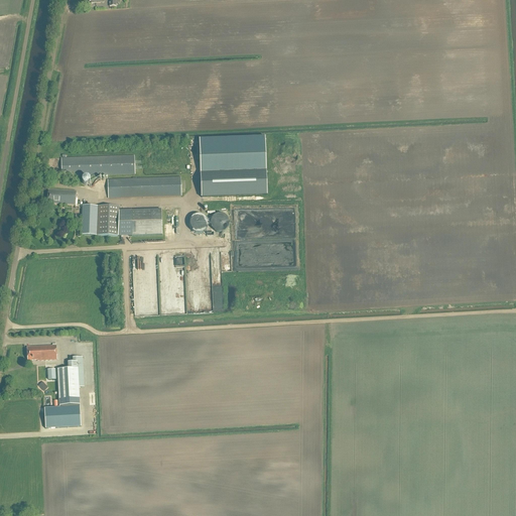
[(266,171),(265,138),(199,141),(201,177),(207,177),(207,173),(266,171)]
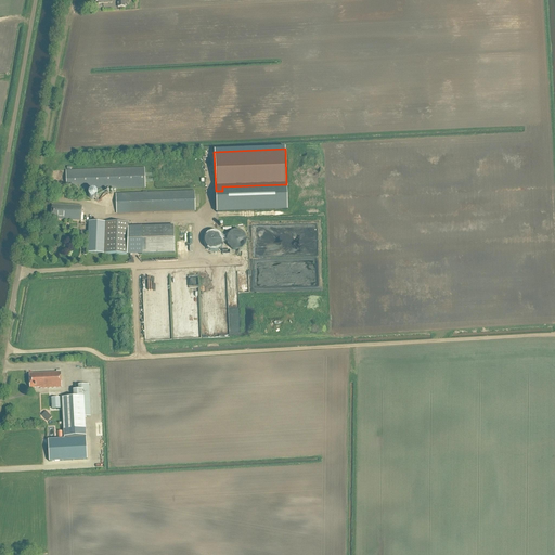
[(144,168),(66,170),(66,191),(145,189),(144,168)]
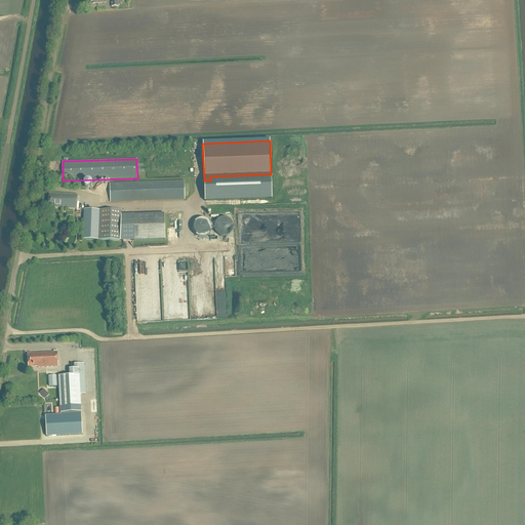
[(184,180),(110,184),(111,203),(185,200),(184,180)]
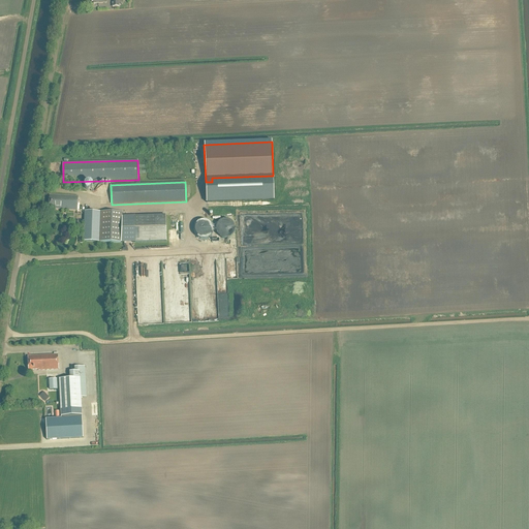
[(85,186),(85,187),(85,188),(85,189),(86,189),(86,190),(87,190),(88,191),(89,191),(90,191),(90,190),(91,190),(92,189),(92,188),(93,187),(93,186),(92,185),(92,184),(91,183),(90,183),(89,183),(88,183),(87,183),(86,183),(86,184),(85,185),(85,186)]
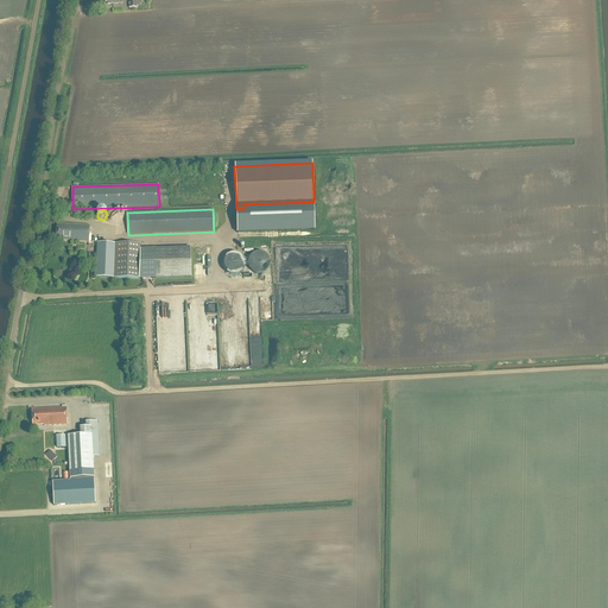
[(63,239),(63,241),(89,242),(89,227),(57,225),(56,238),(63,239)]
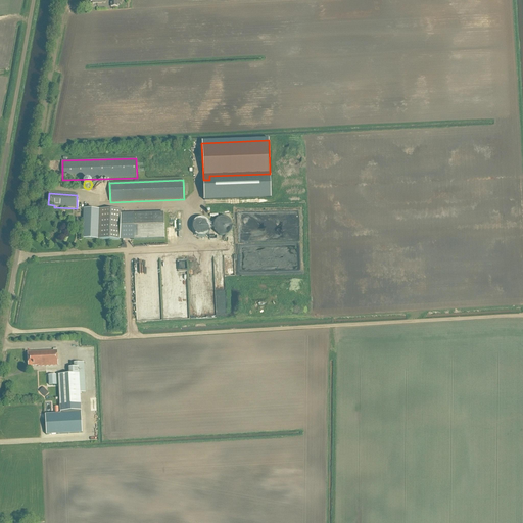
[(120,240),(121,210),(84,208),(82,239),(120,240)]
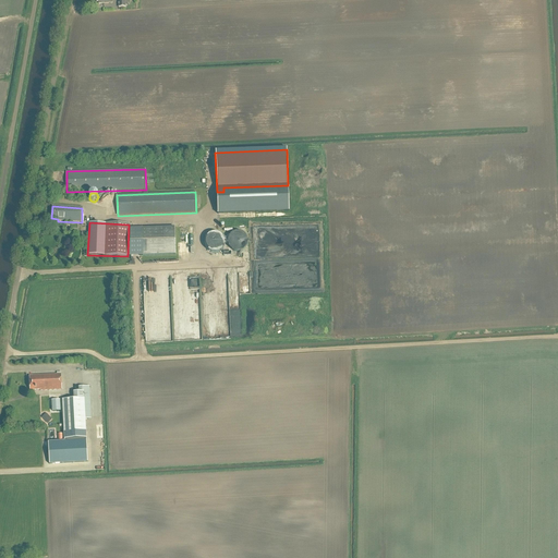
[(218,233),(217,233),(216,232),(215,232),(214,232),(213,232),(210,233),(209,233),(209,234),(208,234),(207,235),(206,237),(205,238),(205,239),(204,240),(204,241),(204,242),(204,243),(204,244),(204,245),(204,246),(205,247),(205,249),(206,250),(207,251),(208,251),(208,252),(209,252),(210,253),(211,253),(213,253),(214,253),(216,253),(218,253),(219,252),(220,252),(220,251),(221,251),(222,250),(222,249),(223,247),(223,246),(225,245),(225,244),(225,243),(225,242),(225,241),(225,240),(223,240),(223,239),(222,238),(222,237),(221,235),(220,234),(219,234),(219,233),(218,233)]
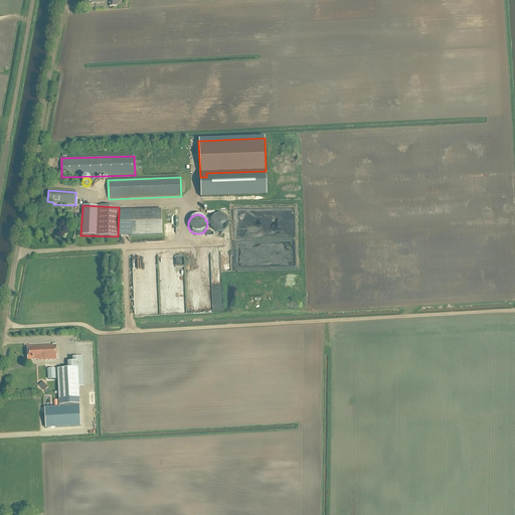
[(220,214),(219,214),(218,214),(217,214),(216,214),(215,215),(214,215),(213,216),(212,217),(211,218),(211,219),(210,219),(210,220),(210,221),(210,222),(210,223),(210,224),(210,225),(210,226),(210,227),(211,227),(211,228),(212,229),(213,230),(214,231),(215,231),(216,232),(217,232),(218,232),(220,232),(221,232),(222,232),(223,231),(224,231),(225,230),(226,229),(227,228),(227,227),(228,226),(228,225),(228,224),(228,223),(228,222),(228,221),(228,220),(228,219),(227,219),(227,218),(226,217),(226,216),(225,216),(223,215),(222,214),(221,214),(220,214)]
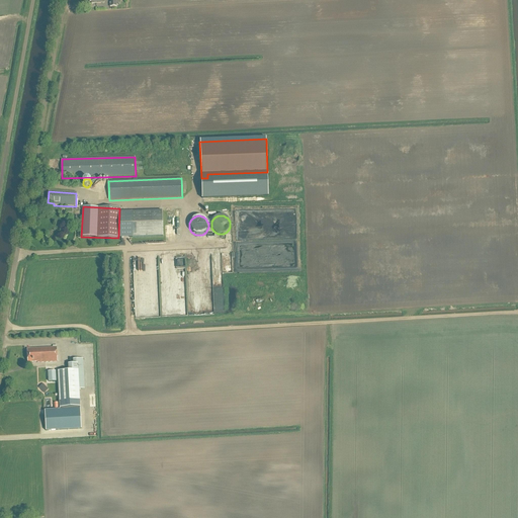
[(163,237),(163,227),(133,228),(133,238),(163,237)]
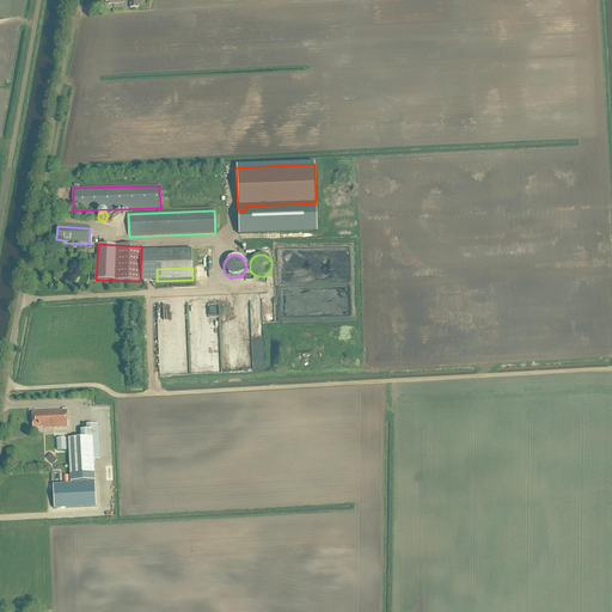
[(44,428),(44,429),(68,428),(67,410),(32,412),(34,428),(44,428)]
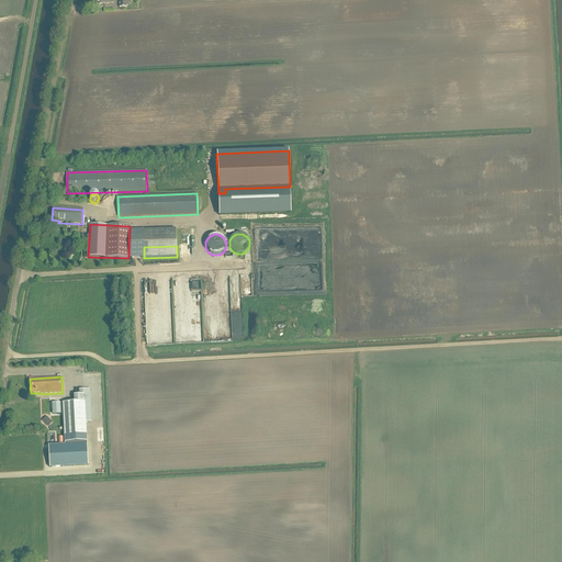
[(87,441),(86,423),(92,422),(90,389),(79,390),(80,394),(74,395),(75,402),(63,403),(64,416),(65,442),(87,441)]
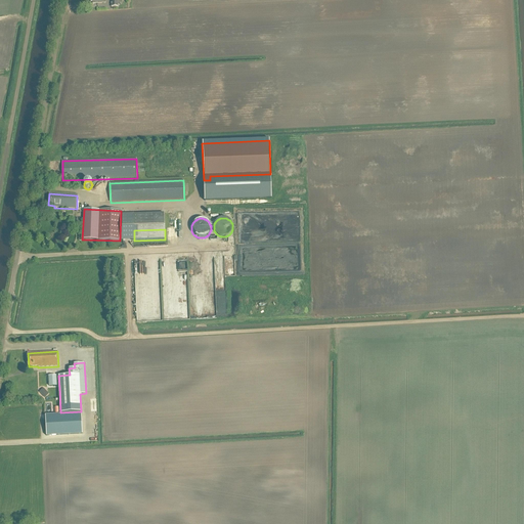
[(83,434),(81,411),(60,412),(60,415),(45,416),(47,436),(83,434)]
